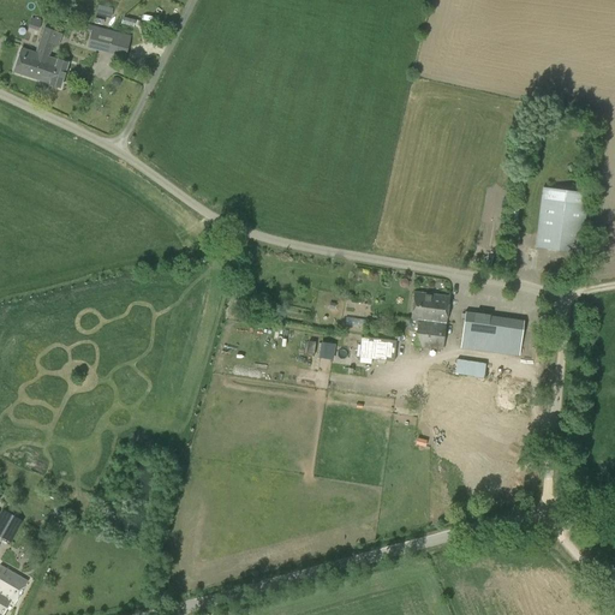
[(28,27),(37,30),(41,21),(31,18),(28,27)]
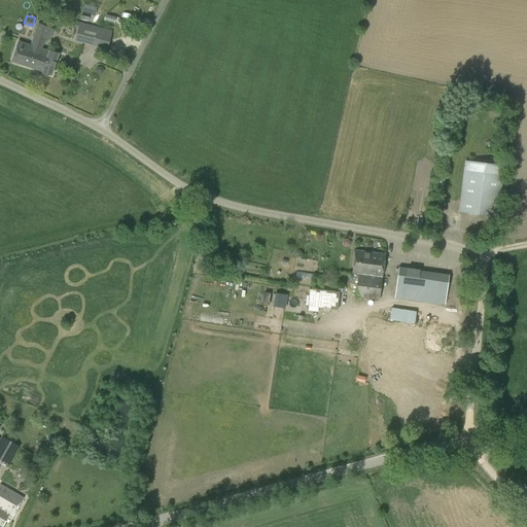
[(18,41),(11,62),(42,72),(42,73),(51,76),(59,55),(43,49),(51,26),(40,22),(32,45),(18,41)]
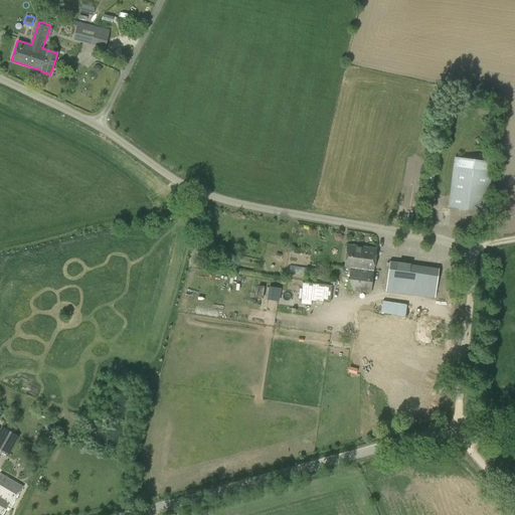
[(73,21),(72,27),(76,27),(73,39),(104,46),(108,30),(73,21)]
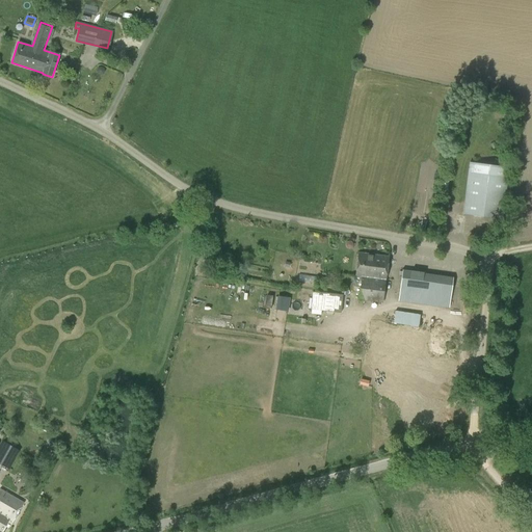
[(463,214),(502,219),(509,166),(471,161),(463,214)]
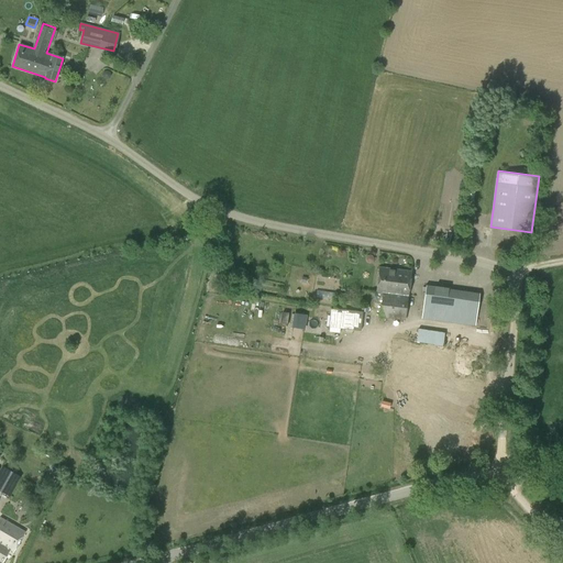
[(379,267),(376,291),(408,296),(411,272),(379,267)]
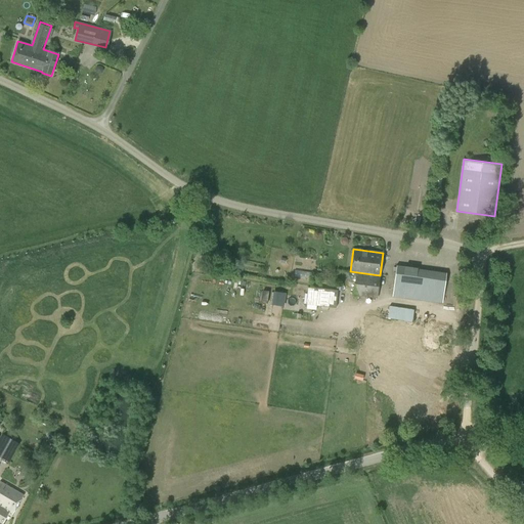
[(413,299),(418,269),(397,266),(393,296),(413,299)]
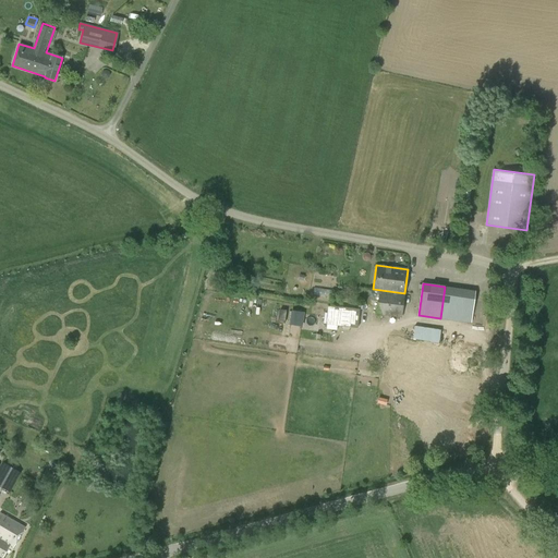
[(401,317),(404,293),(373,289),(373,290),(379,291),(376,314),(401,317)]
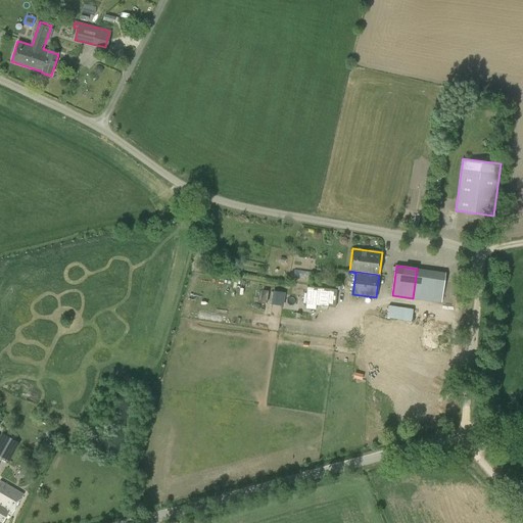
[(335,307),(337,290),(306,287),(304,304),(335,307)]
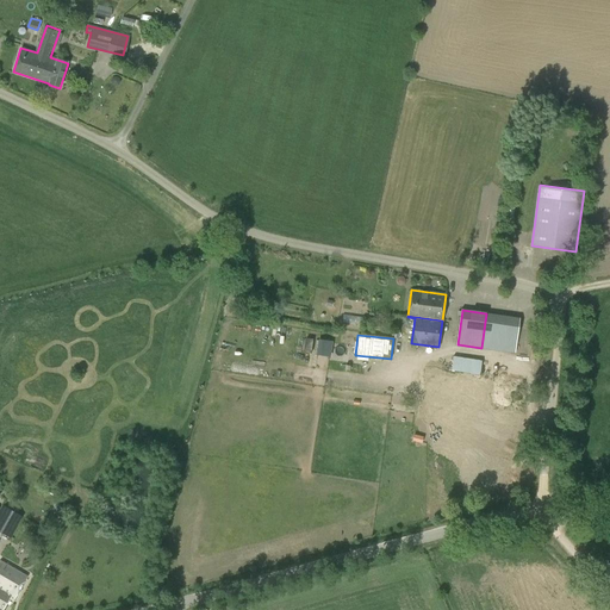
[(474,428),(481,374),(483,360),(453,355),(452,366),(428,363),(421,421),(474,428)]
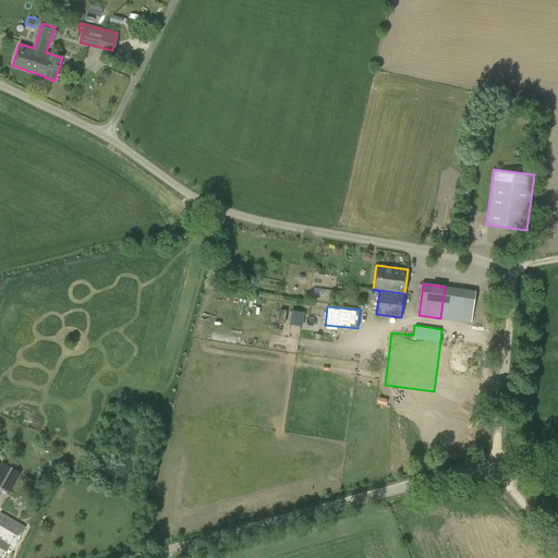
[(51,461),(48,468),(55,471),(58,464),(51,461)]
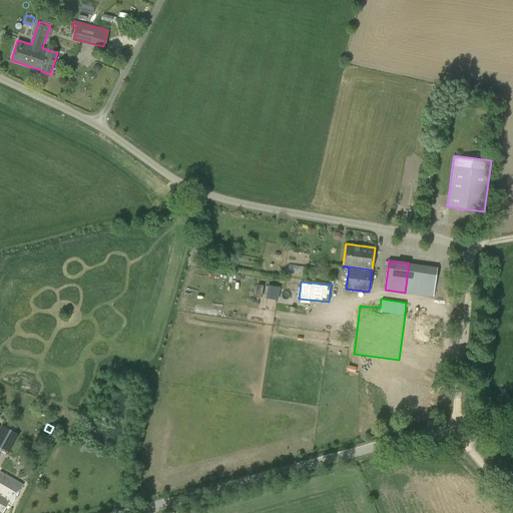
[(19,435),(3,426),(0,431),(0,446),(9,452),(19,435)]
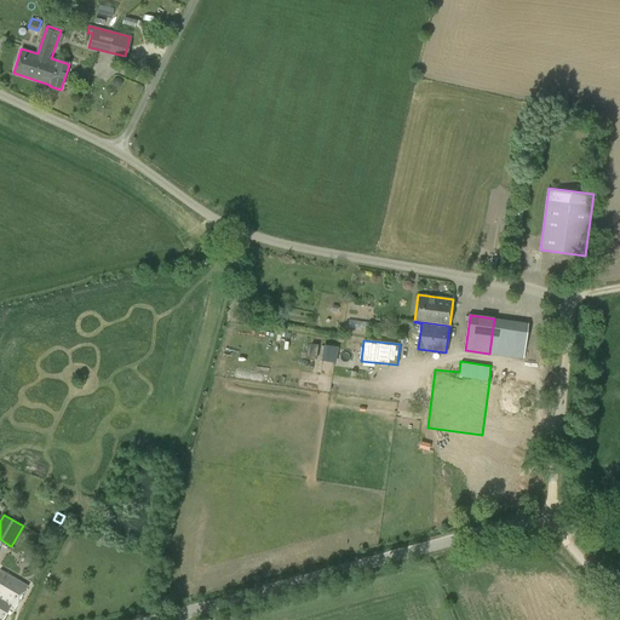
[(15,608),(28,586),(1,569),(0,570),(0,618),(3,619),(11,607),(15,608)]
